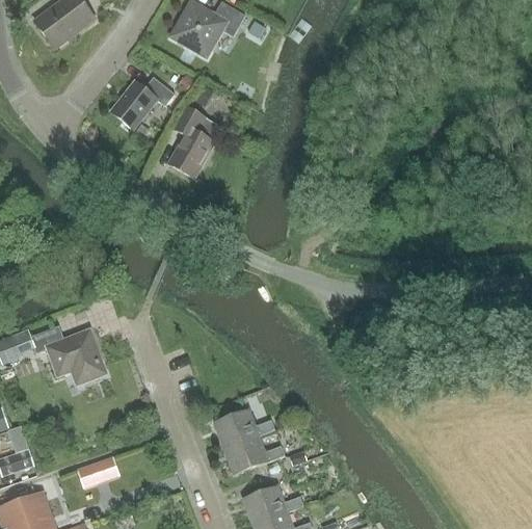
[(61,0),(34,20),(55,48),(95,18),(80,0),(61,0)]
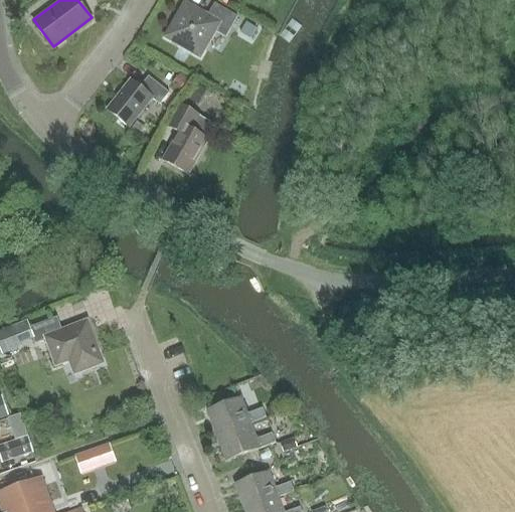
[(225,35),(237,14),(214,1),(207,13),(185,0),(165,35),(199,55),(215,29),(225,35)]
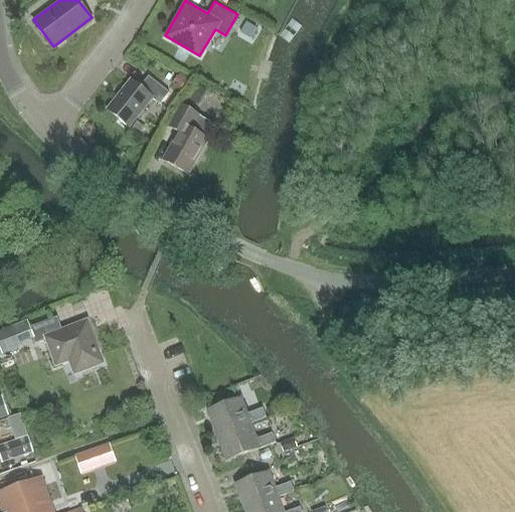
[(241,17),(235,27),(248,35),(254,24),(241,17)]
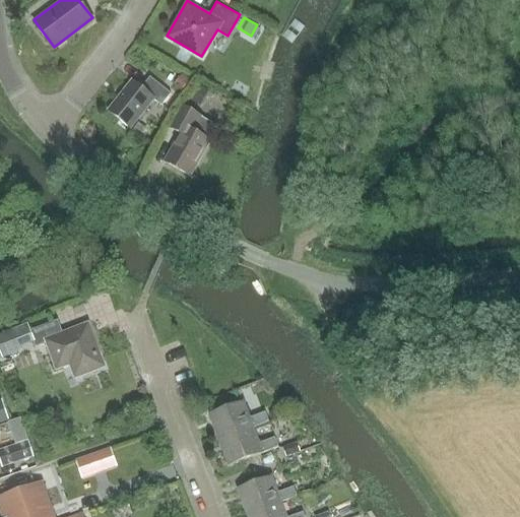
[(181,87),(189,77),(182,71),(174,81),(181,87)]
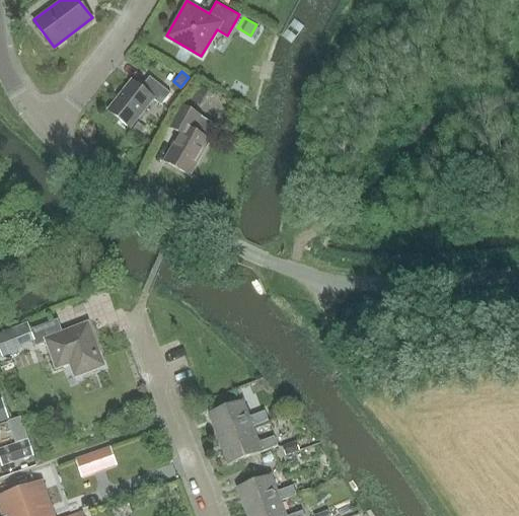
[(161,103),(170,91),(149,74),(141,85),(131,78),(107,108),(130,126),(153,97),(161,103)]
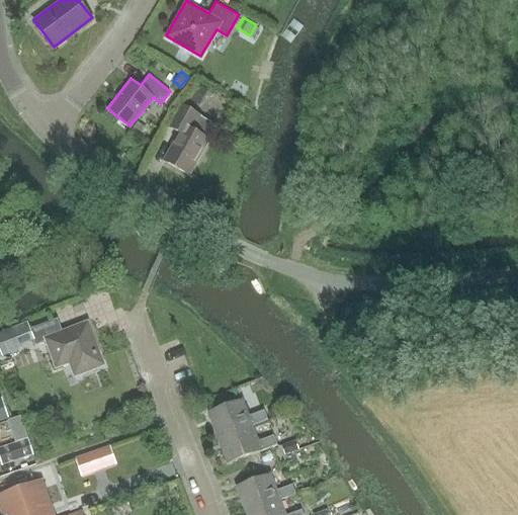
[(198,101),(206,87),(193,80),(186,95),(198,101)]
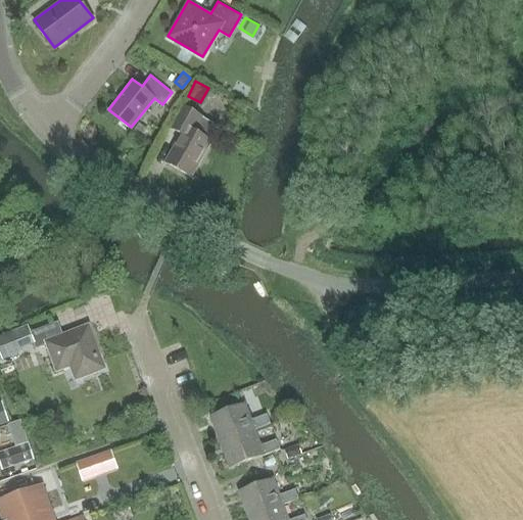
[(167,160),(190,175),(210,139),(218,126),(202,117),(203,116),(182,104),(170,126),(182,133),(167,160)]
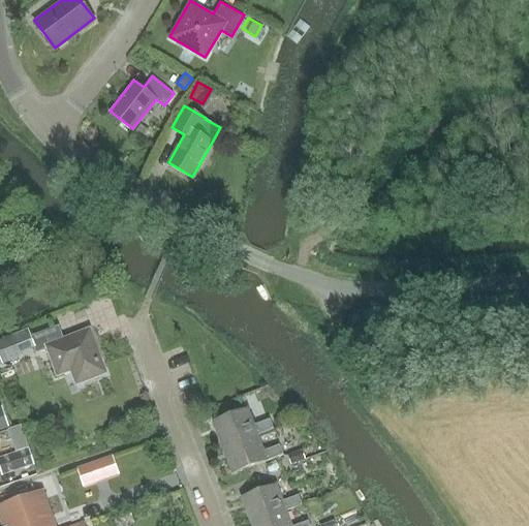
[(64,337),(59,323),(29,335),(35,351),(47,346),(57,373),(80,365),(85,379),(105,371),(89,328),(64,337)]
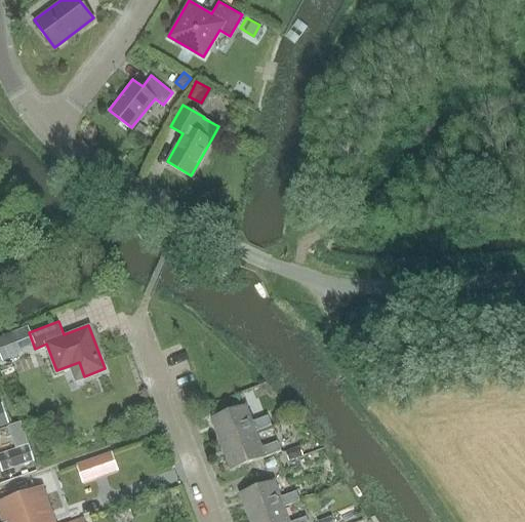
[(13,330),(0,334),(0,352),(1,355),(2,359),(22,352),(21,348),(13,330)]
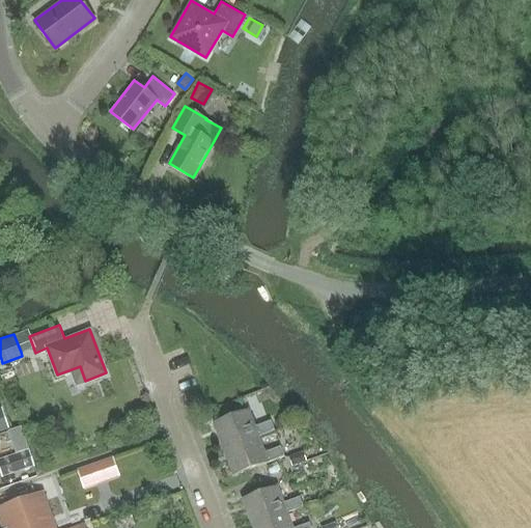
[(2,406),(0,406),(0,429),(7,427),(9,426),(2,406)]
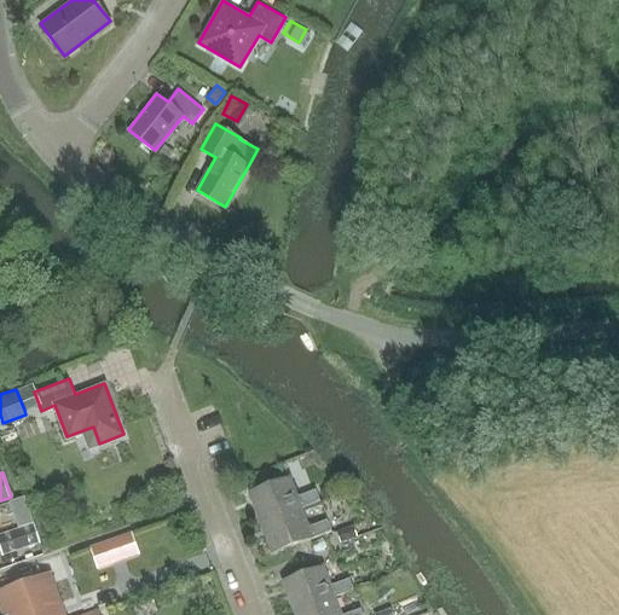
[(316,488),(298,494),(290,475),(249,489),(261,521),(301,505),(301,506),(320,499),(316,488)]
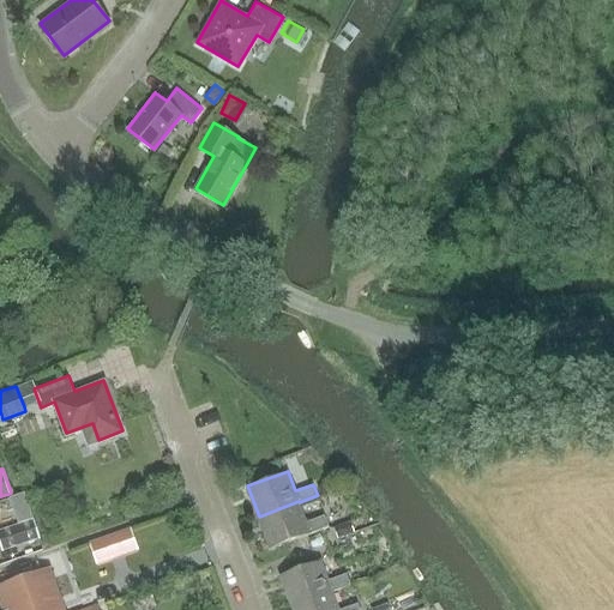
[(320,493),(332,488),(329,477),(317,482),(320,493)]
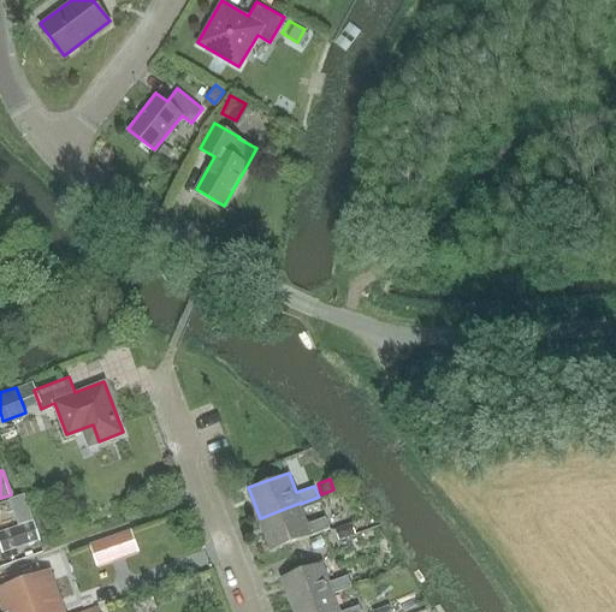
[(9,495),(17,522),(0,528),(0,545),(5,559),(41,547),(30,518),(33,517),(23,491),(11,494),(9,495)]
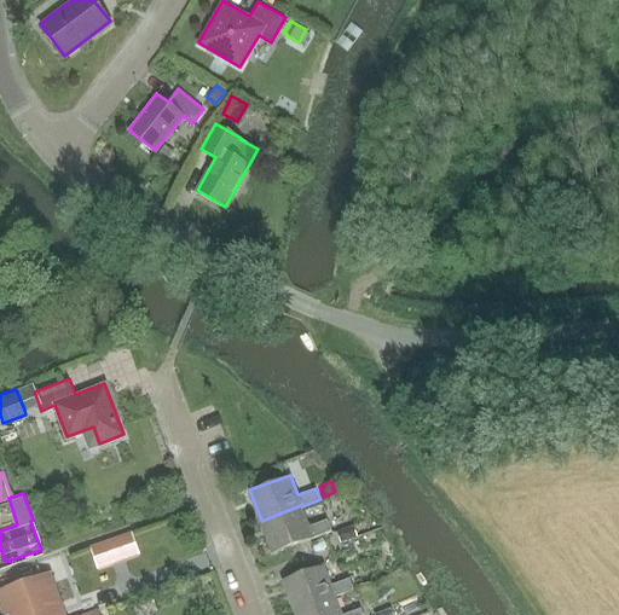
[(313,537),(331,529),(328,517),(308,524),(301,506),(301,505),(261,521),(272,551),(313,537)]
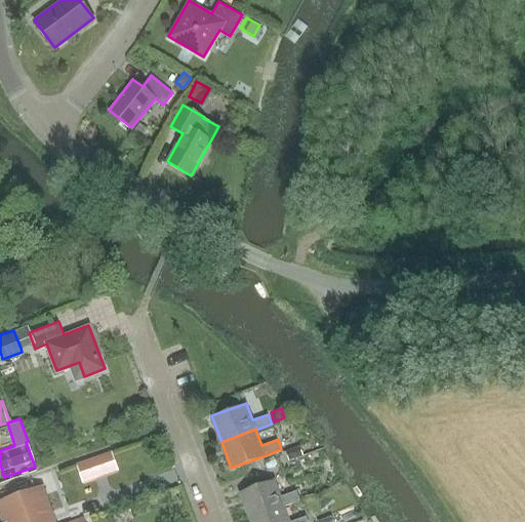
[(288,457),(303,452),(298,443),(284,448),(288,457)]
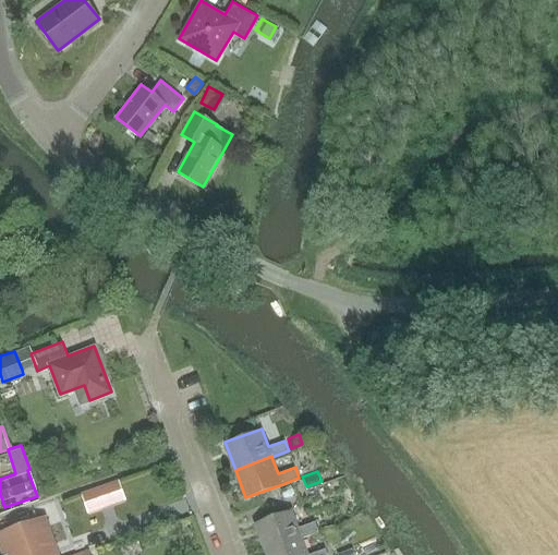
[(119,478),(106,482),(113,504),(126,498),(119,478)]
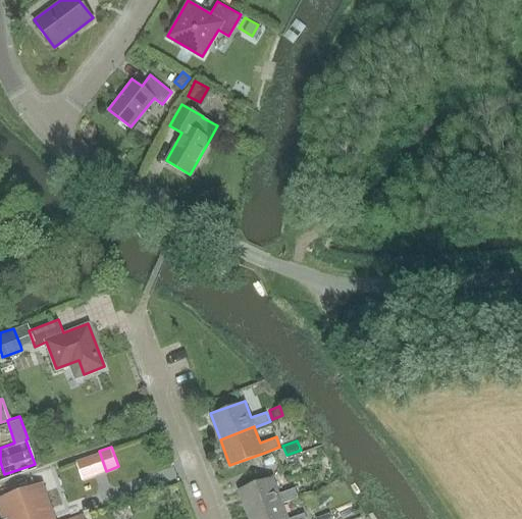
[(295,486),(279,492),(272,475),(239,488),(249,514),(282,502),(298,496),(295,486)]
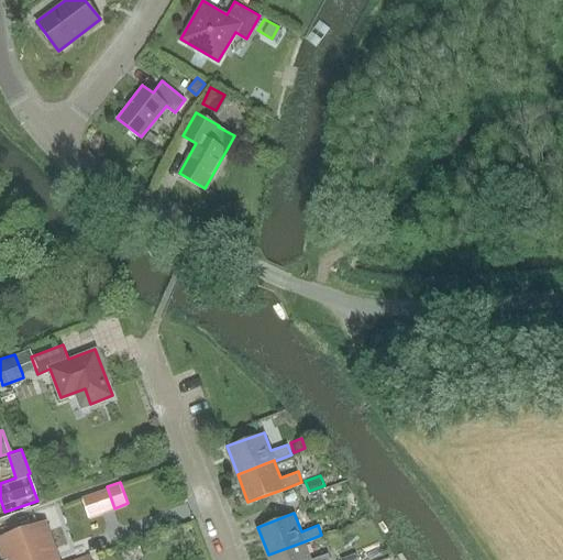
[(91,559),(89,553),(72,559),(59,559),(45,519),(0,535),(0,549),(3,559),(91,559)]
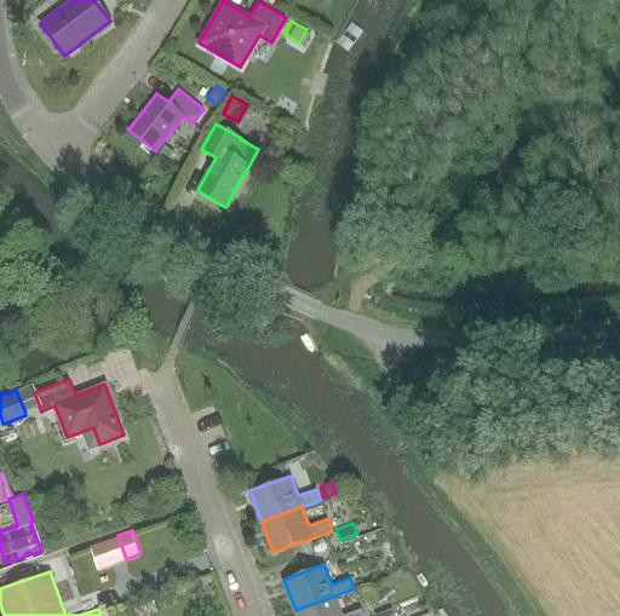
[(343,615),(336,596),(296,610),(297,615),(365,615),(361,608),(343,615)]
